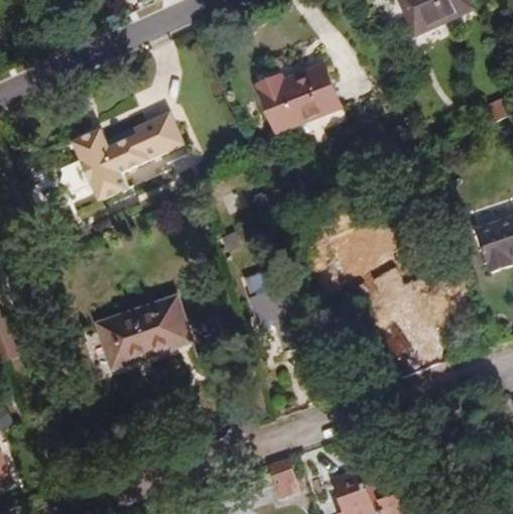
[(472,9),(468,0),(396,0),(413,36),(472,9)]
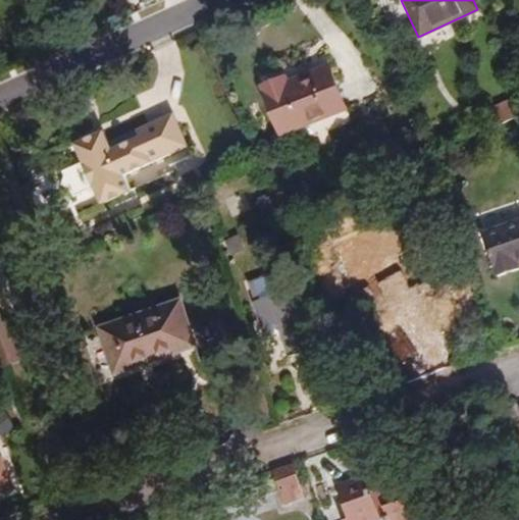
[(284,81),(282,75),(260,85),(279,134),(345,107),(326,63),(284,81)]
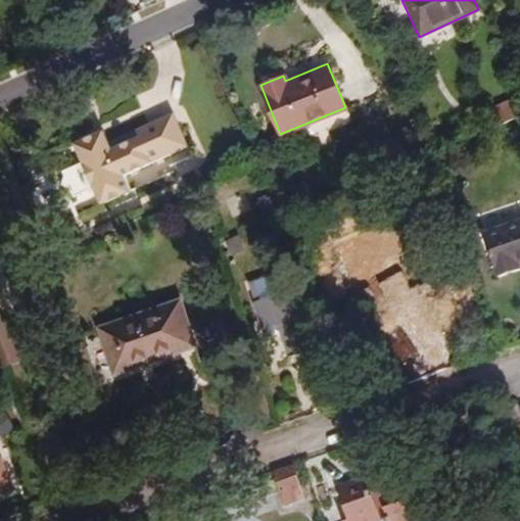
[(519,113),(519,103),(517,96),(516,95),(483,110),(489,127),(519,113)]
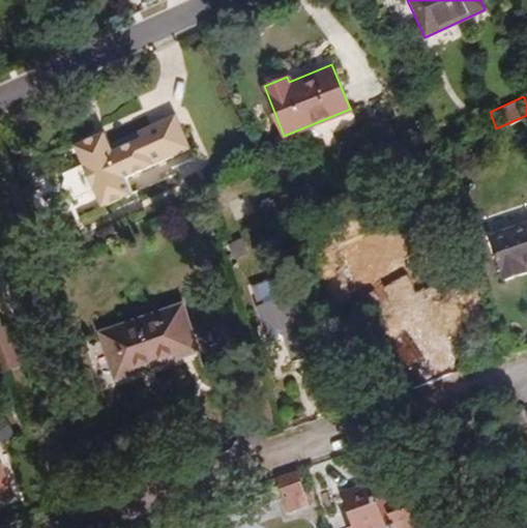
[(123,176),(136,171),(187,147),(175,114),(121,138),(109,143),(104,132),(72,145),(81,164),(57,174),(68,200),(92,188),(100,206),(129,193),(123,176)]
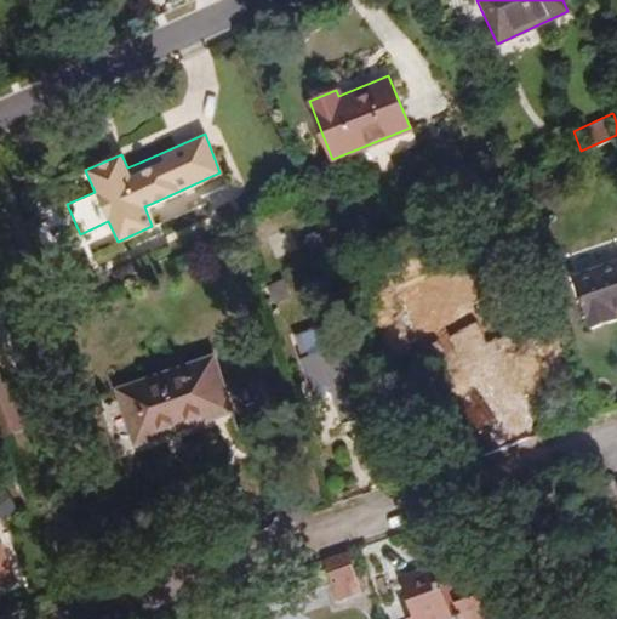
[(327,253),(319,232),(301,240),(310,260),(327,253)]
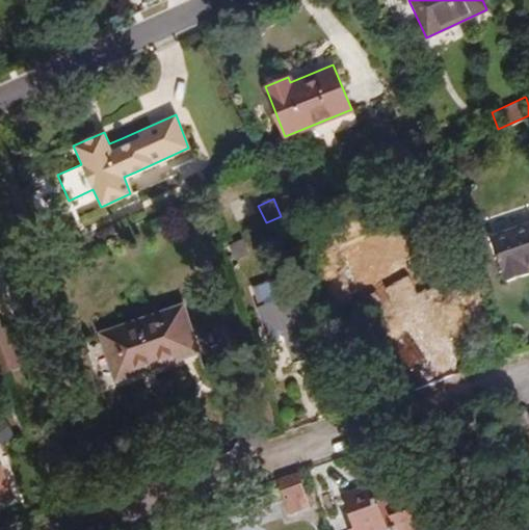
[(524,267),(528,265),(528,222),(491,236),(506,282),(526,274),(524,267)]
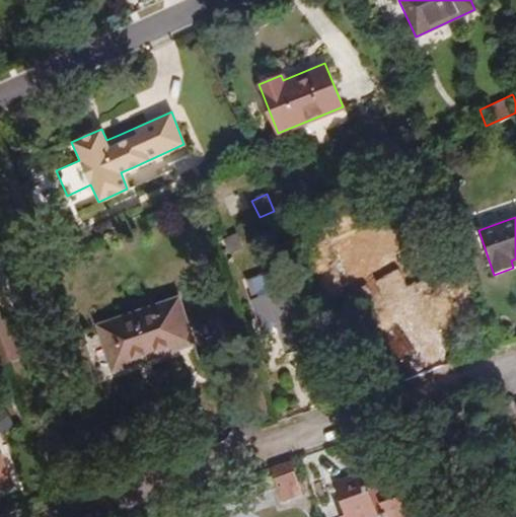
[(387,228),(352,241),(365,282),(400,271),(387,228)]
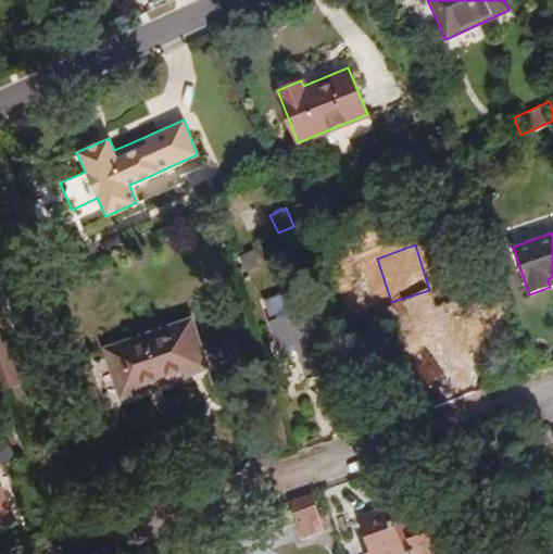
[(255,264),(250,250),(238,255),(243,269),(255,264)]
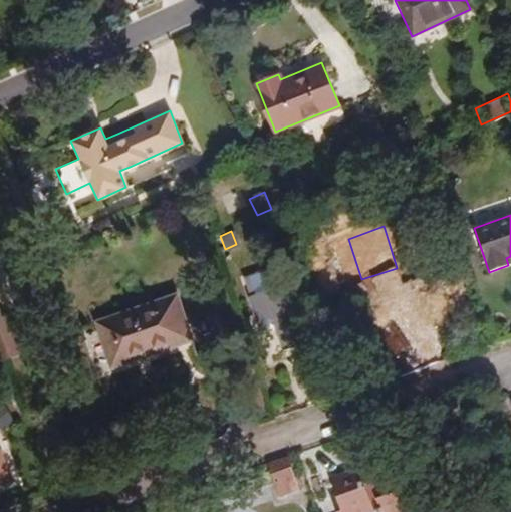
[(250,295),(244,296),(253,323),(263,319),(271,317),(273,323),(283,349),(309,341),(287,282),(276,286),(269,268),(243,278),(250,295)]
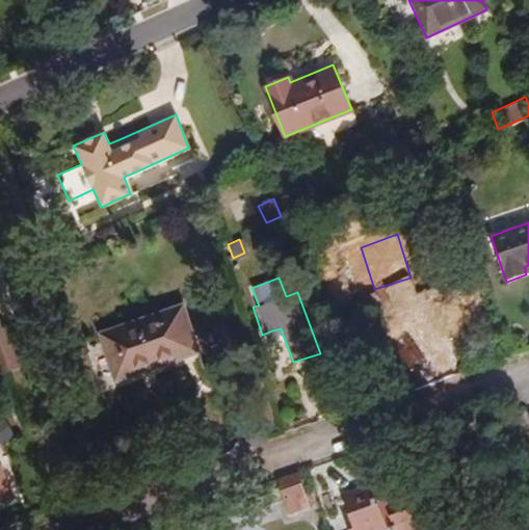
[(201,352),(184,301),(96,330),(112,382),(201,352)]
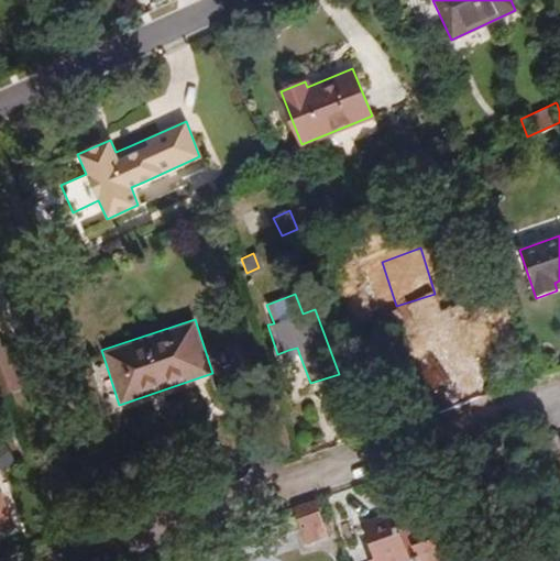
[(22,385),(8,343),(2,345),(0,347),(0,393),(22,385)]
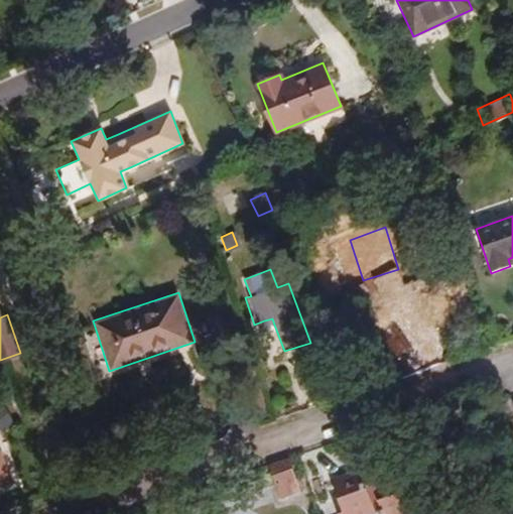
[(197,345),(225,343),(223,314),(195,315),(197,345)]
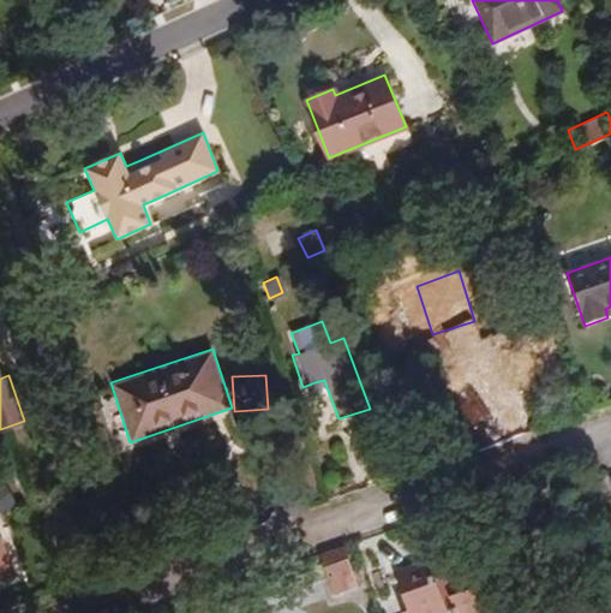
[(0,512),(16,505),(5,481),(0,483),(0,512)]
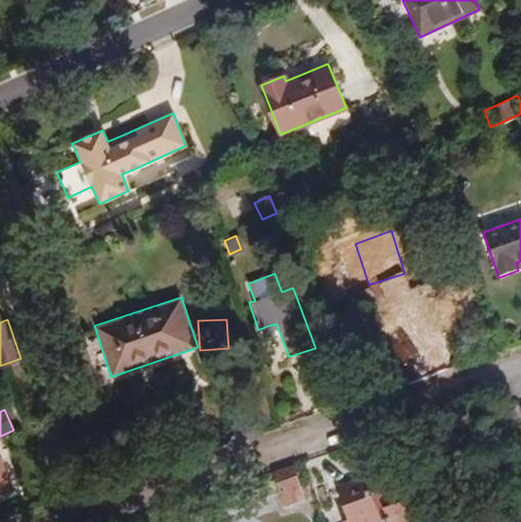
[(0,492),(11,488),(0,461),(0,492)]
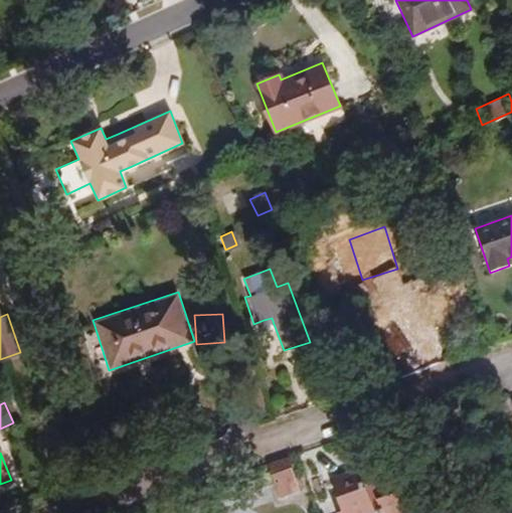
[(283,498),(301,491),(288,455),(270,462),(283,498)]
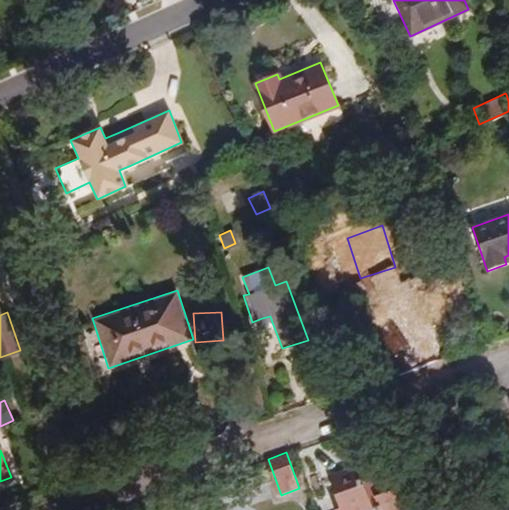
[(404,509),(396,488),(384,492),(377,474),(364,479),(359,465),(333,475),(345,509),(344,509),(404,509)]
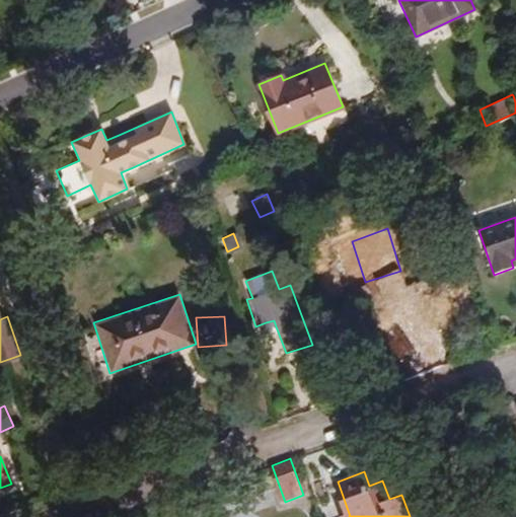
[(194,514),(189,499),(181,501),(187,516),(194,514)]
